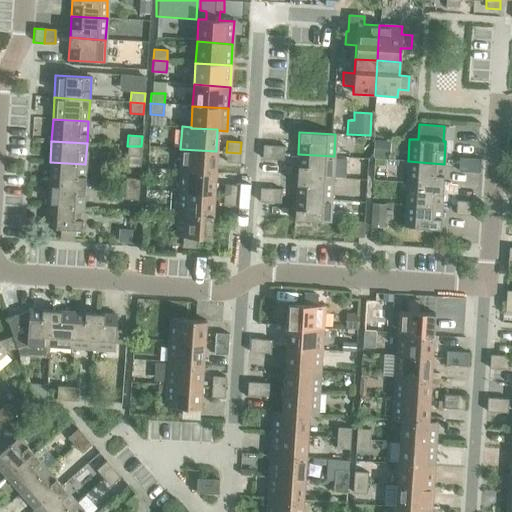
[(374,141),(373,156),(388,158),(389,142),(374,141)]
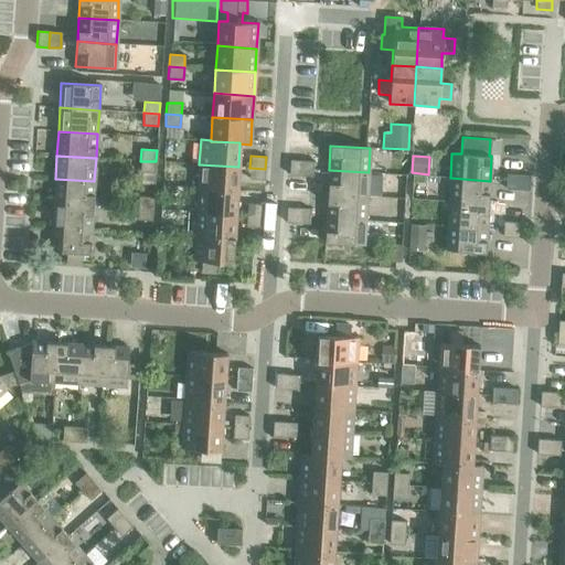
[(289,174),(300,176),(301,161),(290,160),(289,174)]
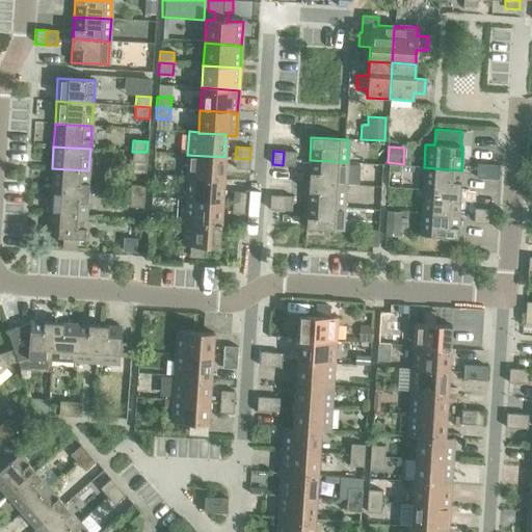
[(147,152),(132,152),(132,162),(145,163),(147,152)]
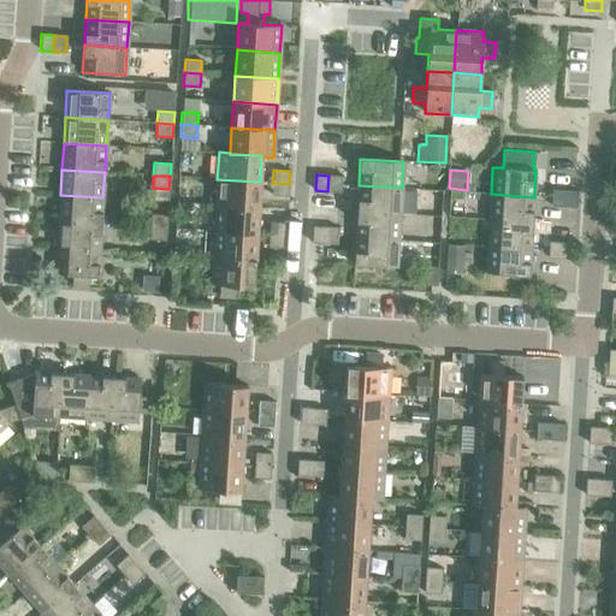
[(329,176),(327,191),(341,193),(342,176),(329,176)]
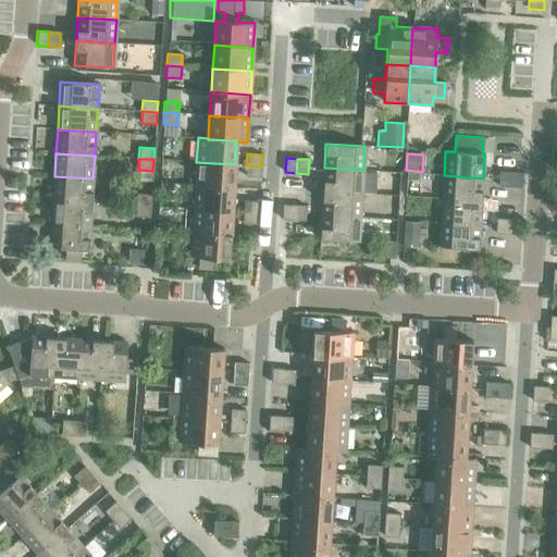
[(196,162),(195,185),(234,188),(235,164),(196,162)]
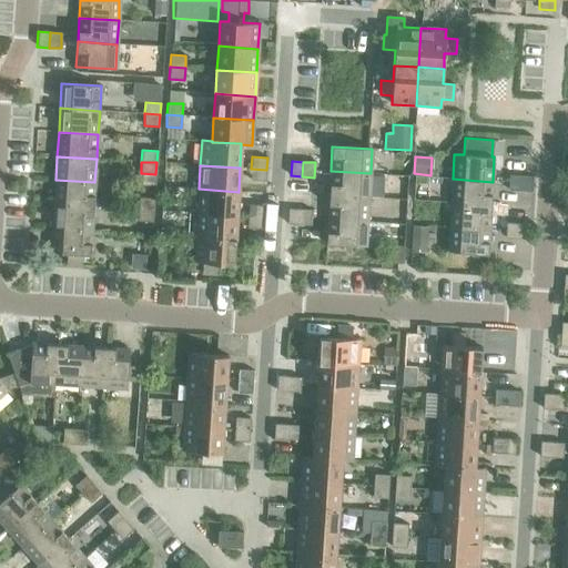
[(266,170),(251,169),(251,180),(265,181),(266,170)]
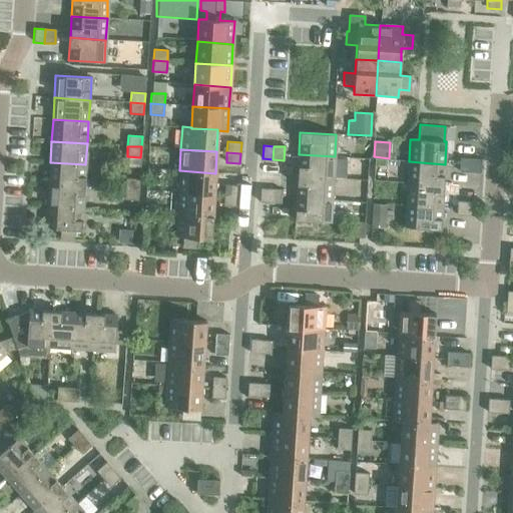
[(299,154),(298,176),(333,178),(335,156),(299,154)]
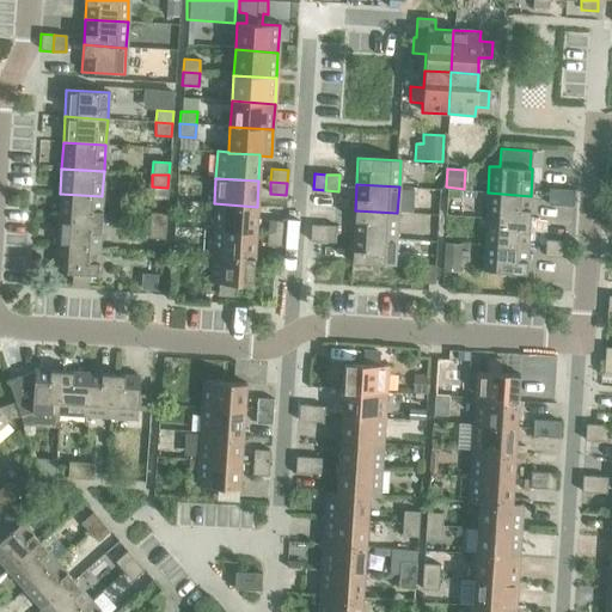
[(548,204),(561,206),(561,189),(549,189),(548,204)]
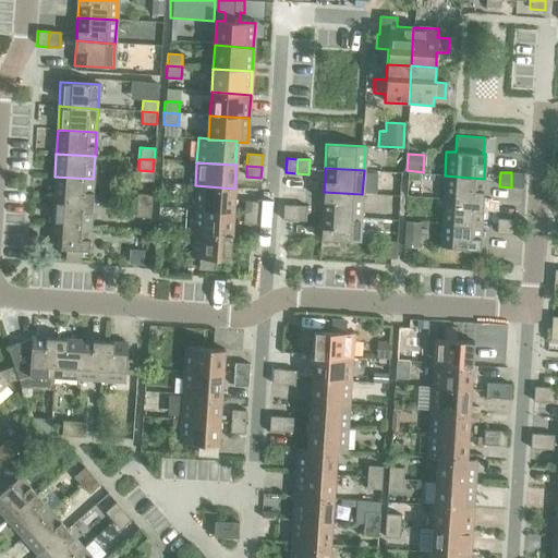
[(511,172),(511,187),(522,189),(523,173),(511,172)]
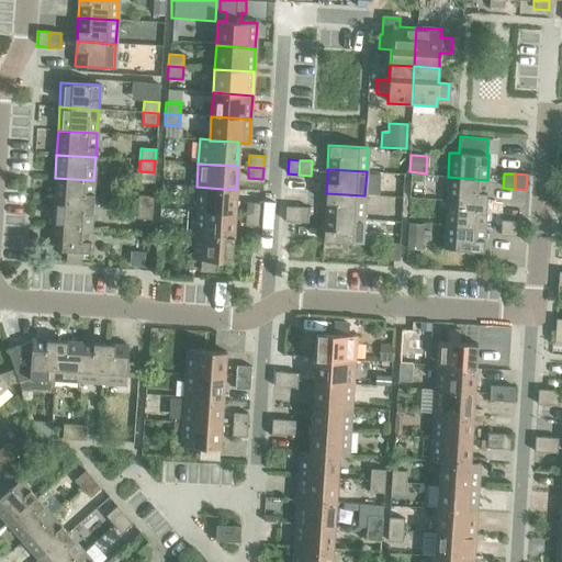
[(448,177),(446,201),(485,203),(487,180),(448,177)]
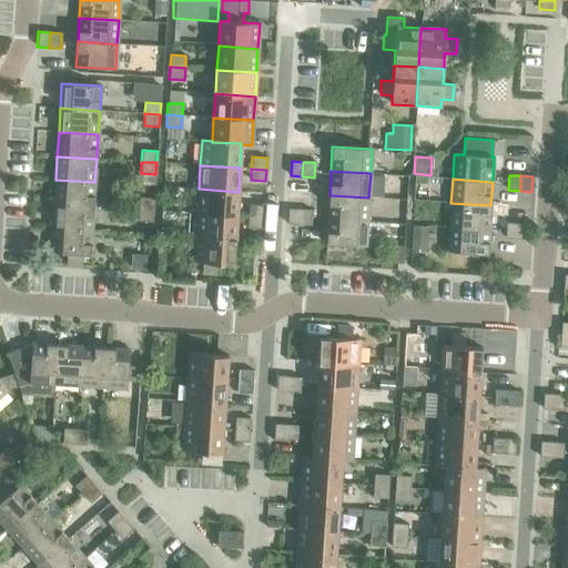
[(56,180),(53,204),(93,206),(94,182),(56,180)]
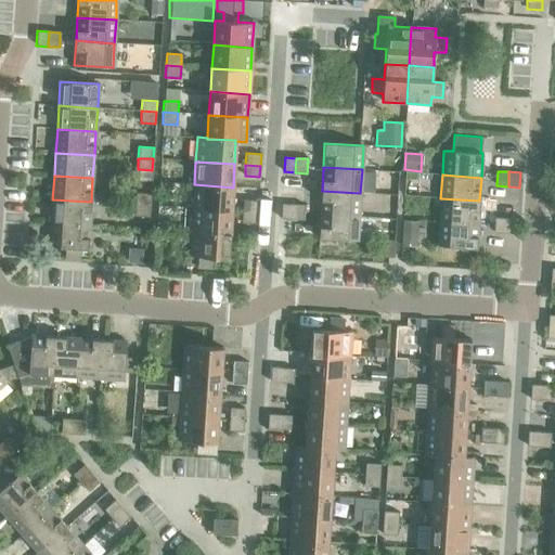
[(194,184),(193,208),(231,210),(233,188),(194,184)]
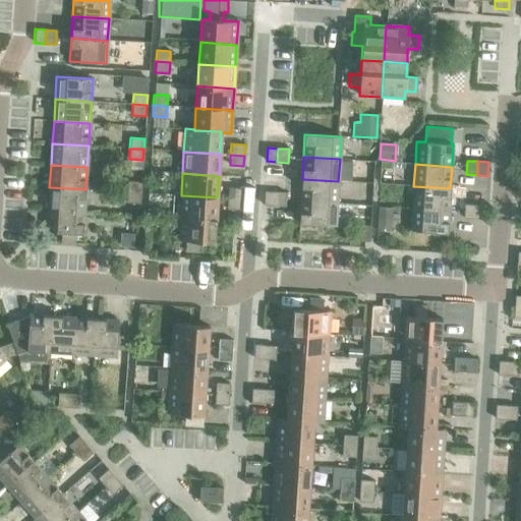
[(302,179),(300,200),(337,203),(338,181),(302,179)]
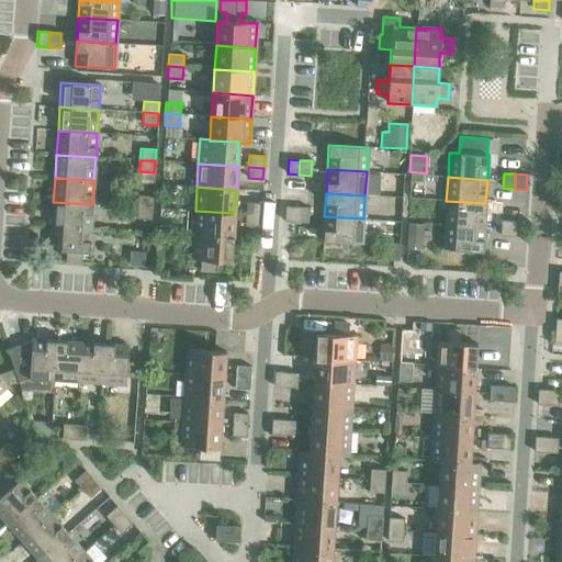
[(137,195),(137,208),(152,209),(153,197),(137,195)]
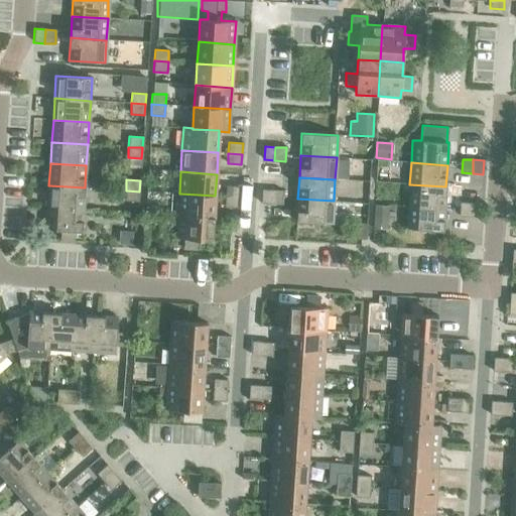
[(409,184),(408,206),(444,209),(445,186),(409,184)]
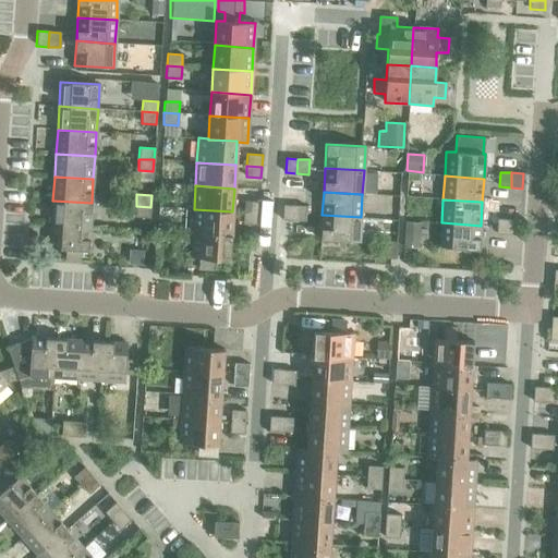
[(52,201),(51,223),(91,227),(92,203),(52,201)]
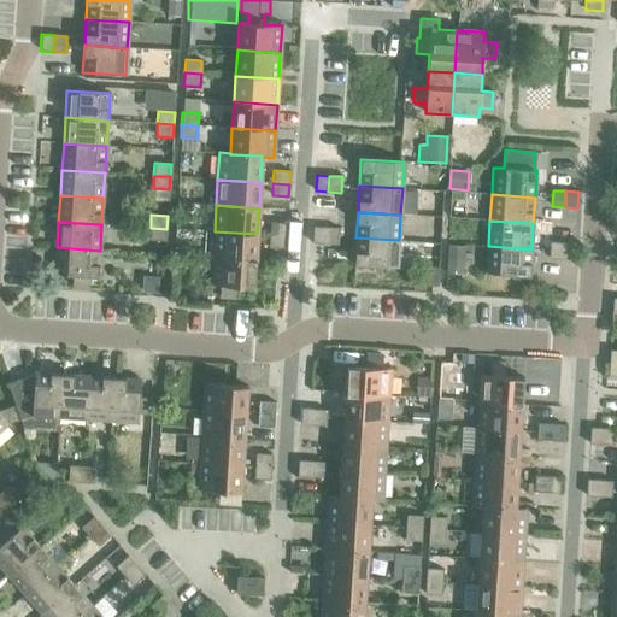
[(270,222),(269,235),(286,236),(287,223),(270,222)]
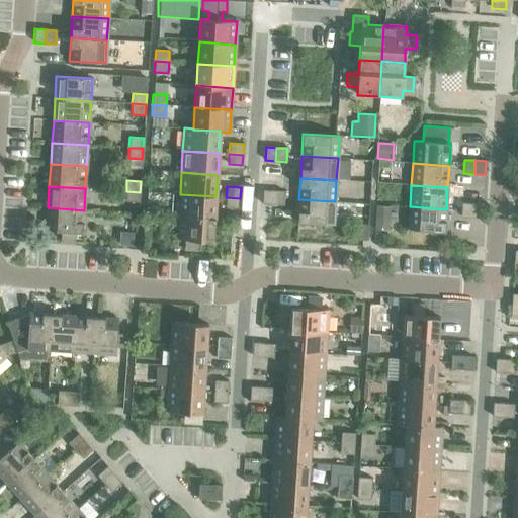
[(262,204),(272,204),(273,191),(263,190),(262,204)]
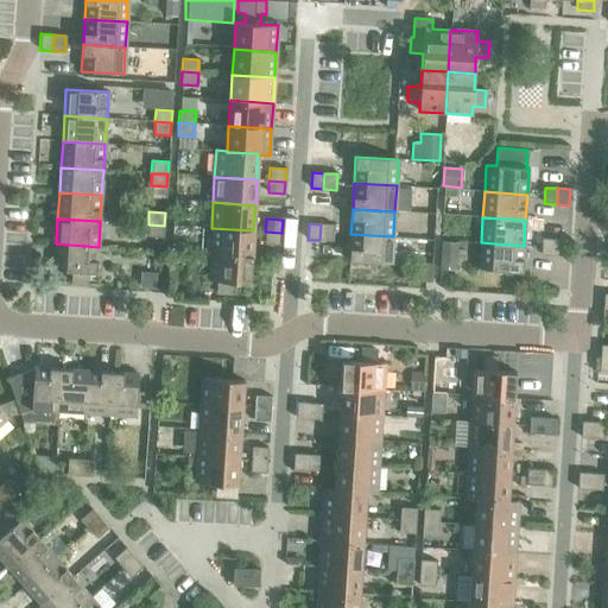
[(164,226),(149,225),(147,236),(164,238),(164,226)]
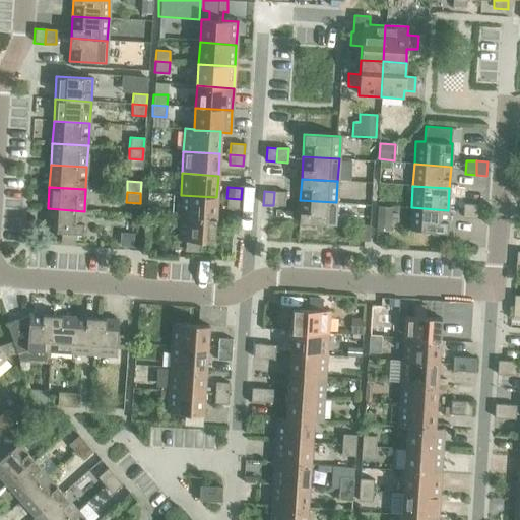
[(274,192),(273,205),(284,206),(285,192),(274,192)]
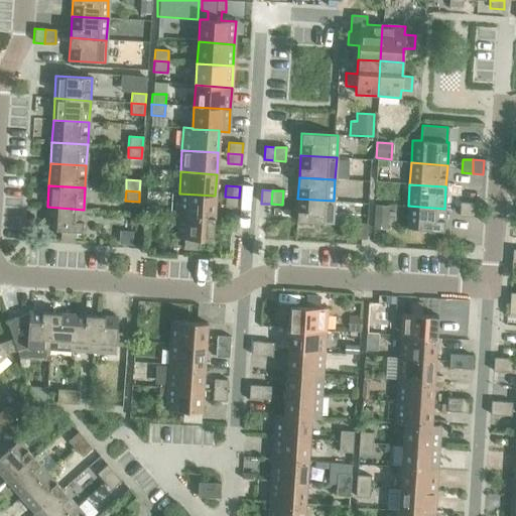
[(179,194),(177,215),(214,218),(215,196),(179,194)]
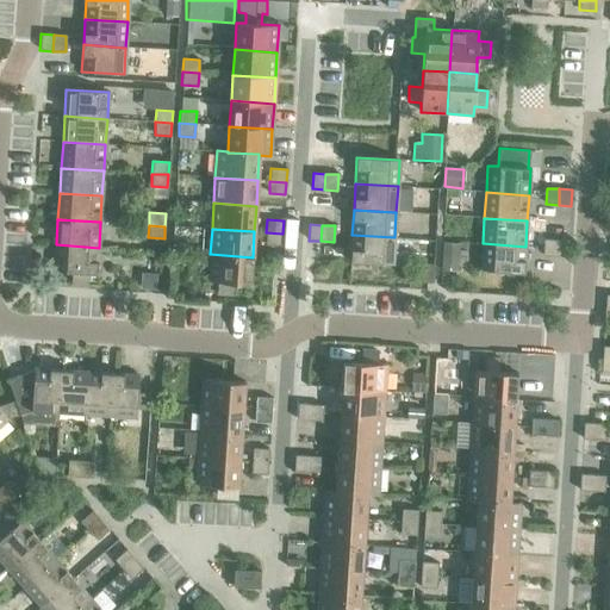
[(282,234),(266,232),(266,244),(281,246),(282,234)]
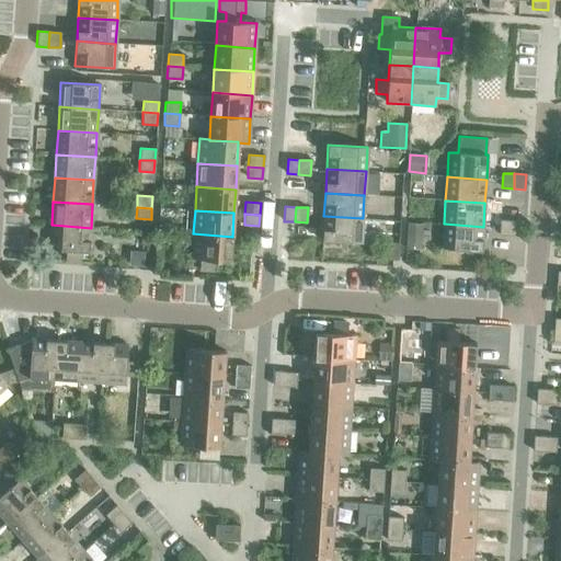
[(363,218),(323,216),(322,241),(362,243),(363,218)]
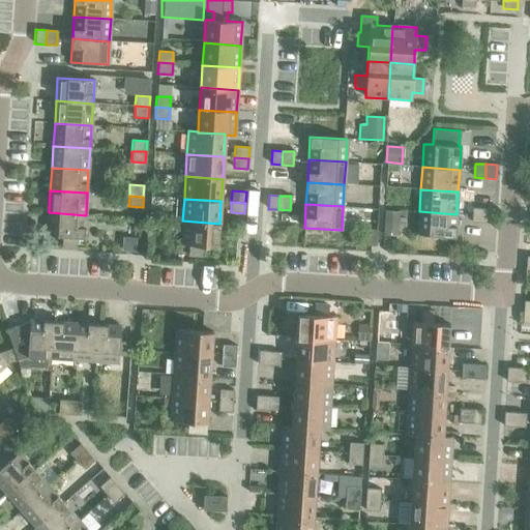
[(471,222),(482,223),(483,208),(472,208),(471,222)]
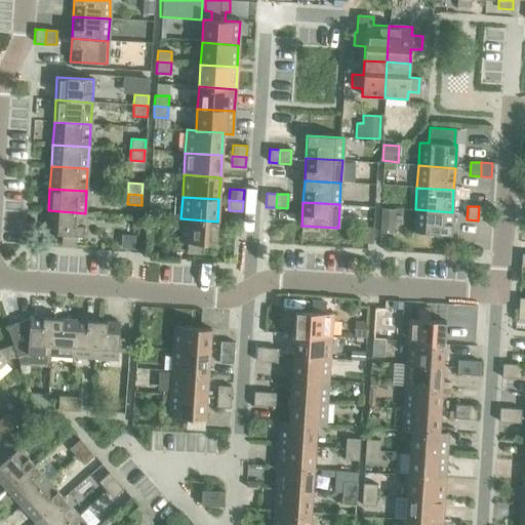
[(479,206),(478,220),(488,221),(489,207),(479,206)]
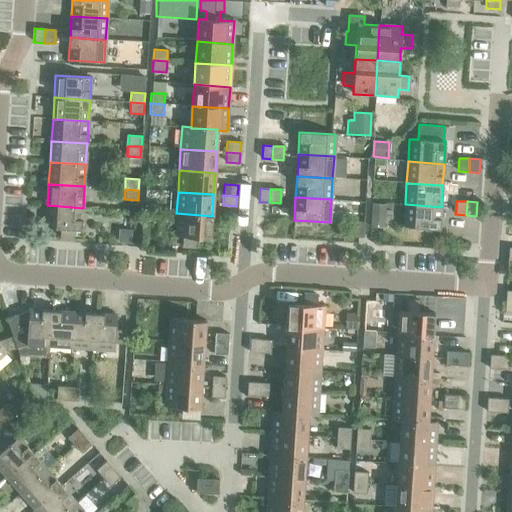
[(441,207),(405,204),(404,227),(439,229),(441,207)]
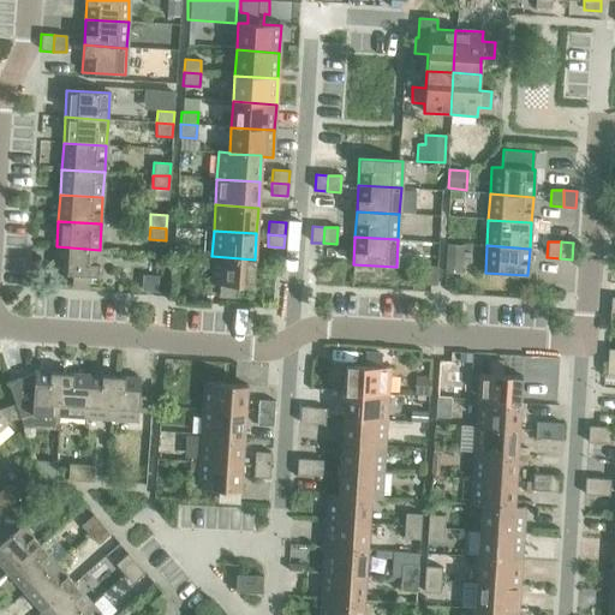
[(100,250),(57,246),(54,274),(72,275),(71,287),(88,288),(89,275),(97,276),(100,250)]
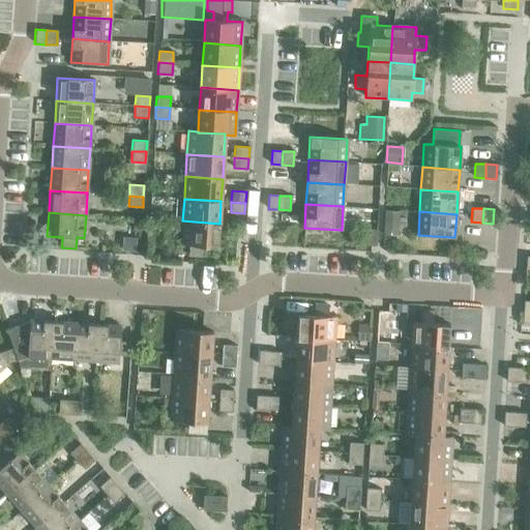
[(219,224),(182,221),(181,244),(188,244),(188,256),(202,257),(203,245),(217,246),(219,224)]
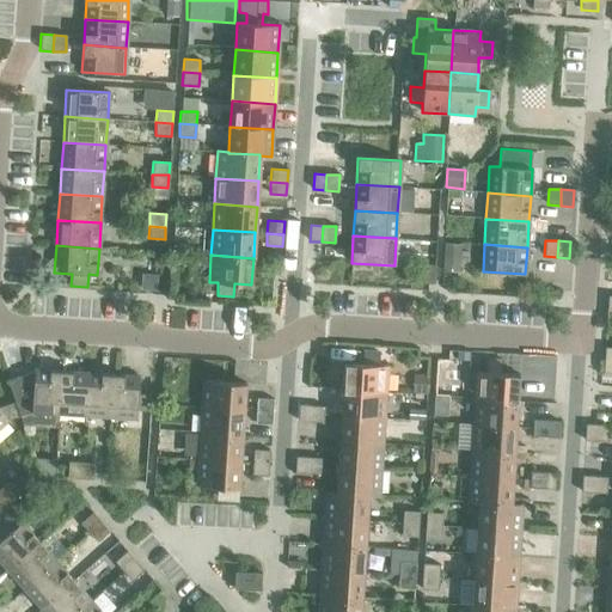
[(141,274),(141,289),(155,291),(157,275),(141,274)]
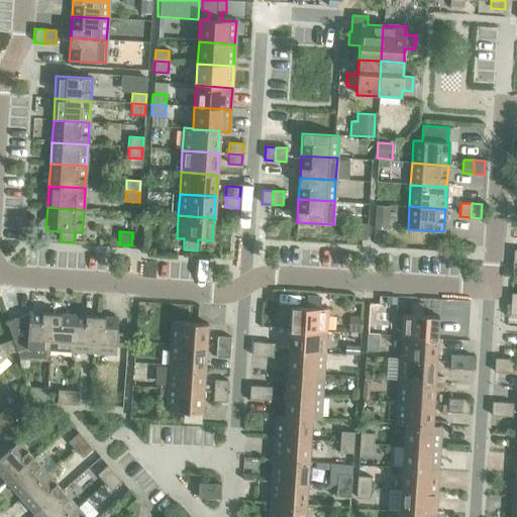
[(291,307),(290,329),(326,331),(327,309),(320,309),(320,298),(306,297),(306,308),(291,307)]
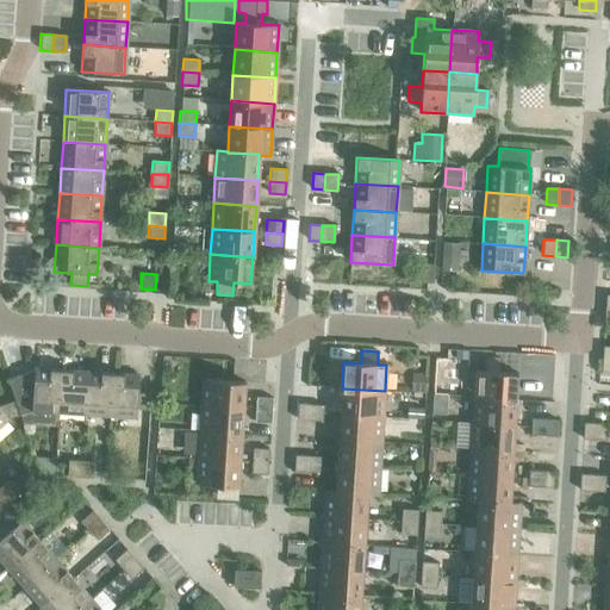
[(474,371),(473,397),(515,399),(517,373),(499,372),(500,360),(485,359),(484,371),(474,371)]
